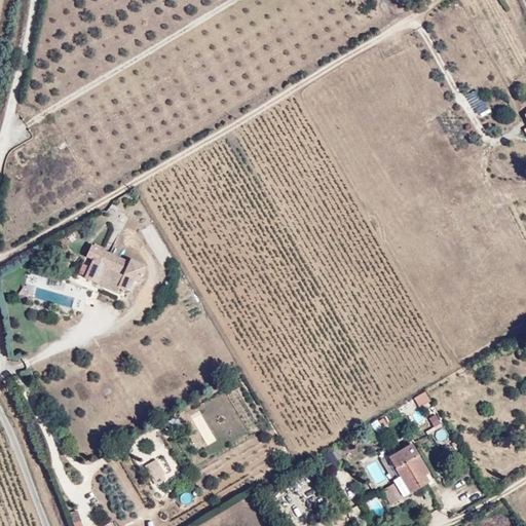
[(478,116),(488,110),(477,90),(466,97),(478,116)]
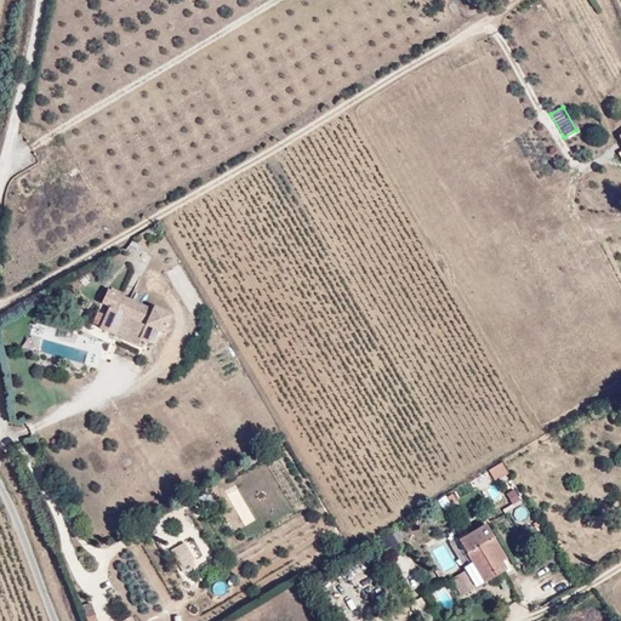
[(166,313),(147,305),(146,306),(100,286),(93,302),(102,305),(91,329),(106,334),(113,317),(137,326),(132,340),(148,346),(153,334),(157,335),(166,313)]
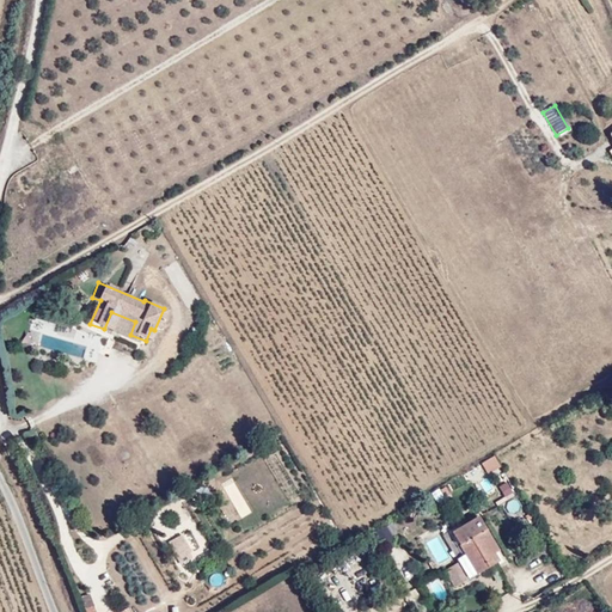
[(130,335),(135,322),(111,312),(104,329),(128,340),(130,335)]
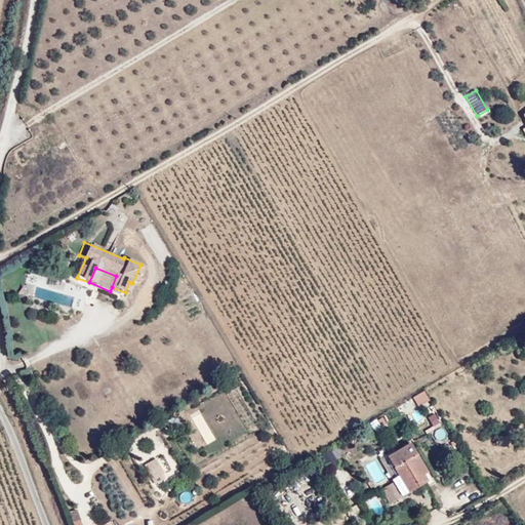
[(31,295),(32,287),(23,286),(22,294),(31,295)]
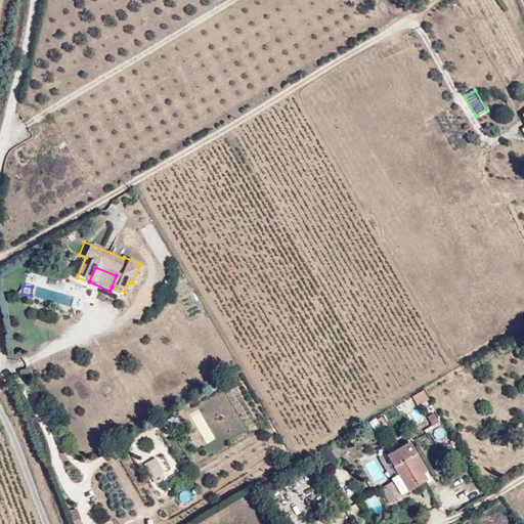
[(368,422),(373,431),(380,428),(377,419),(368,422)]
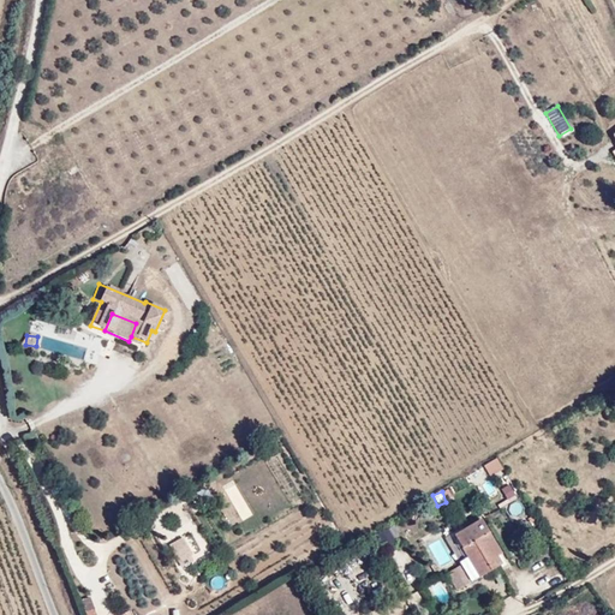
[(503,561),(479,520),(443,541),(454,561),(447,566),(459,589),(503,561)]
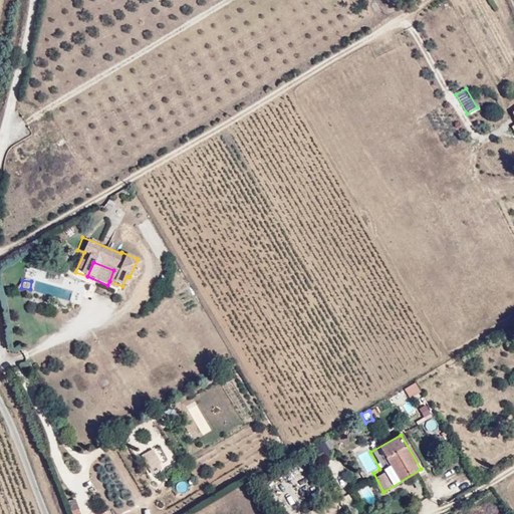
[(315,448),(321,457),(335,448),(329,439),(315,448)]
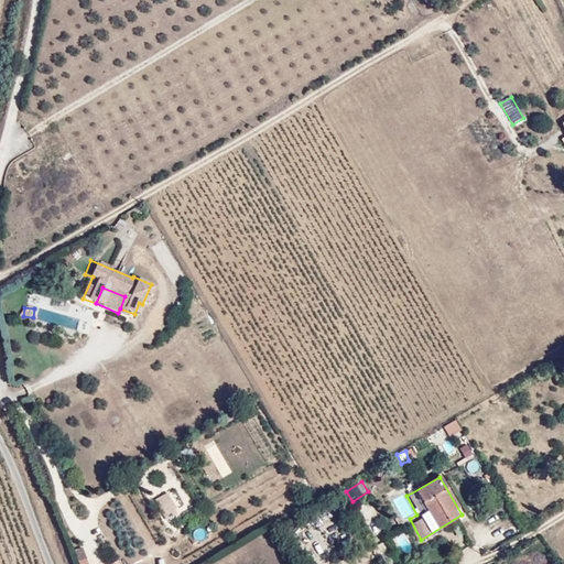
[(176,508),(166,492),(153,500),(163,516),(165,514),(176,508)]
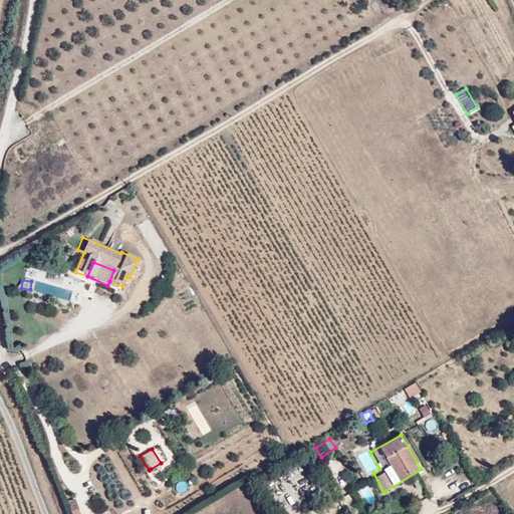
[(78,513),(74,499),(67,501),(70,513),(78,513)]
